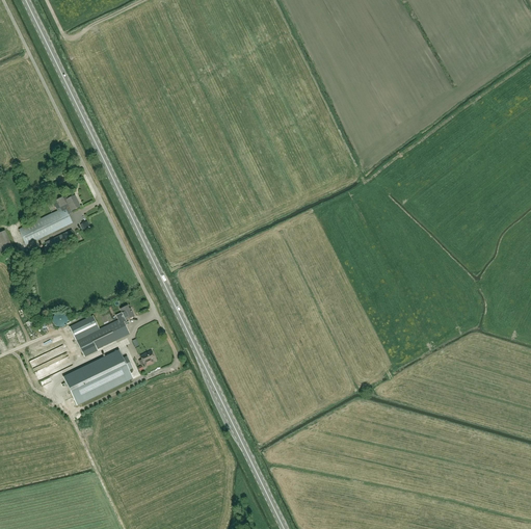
[(67,211),(65,208),(70,207),(71,208),(79,204),(74,192),(64,196),(62,197),(61,194),(55,196),(60,206),(18,227),(25,242),(71,219),(67,211)]
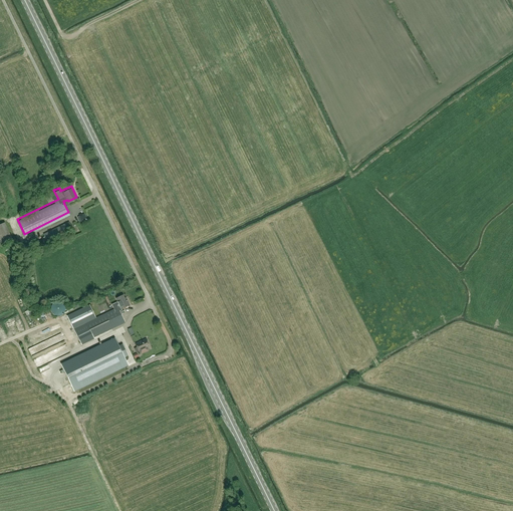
[(79,219),(80,220),(85,218),(82,212),(75,215),(77,220),(79,219)]
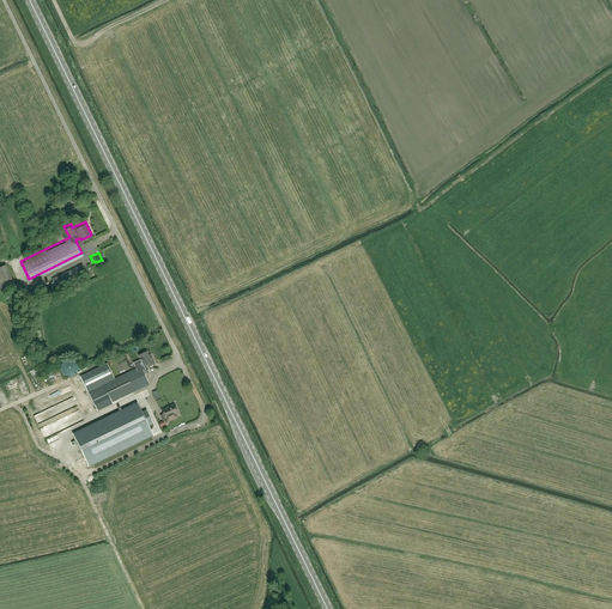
[(86,272),(82,262),(50,276),(55,286),(86,272)]
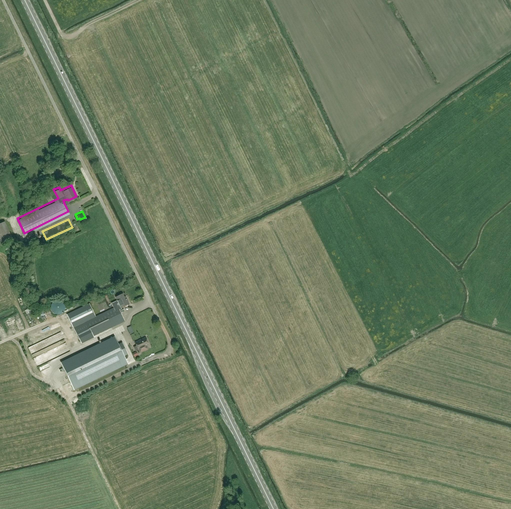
[(12,238),(4,220),(0,221),(0,244),(12,238)]
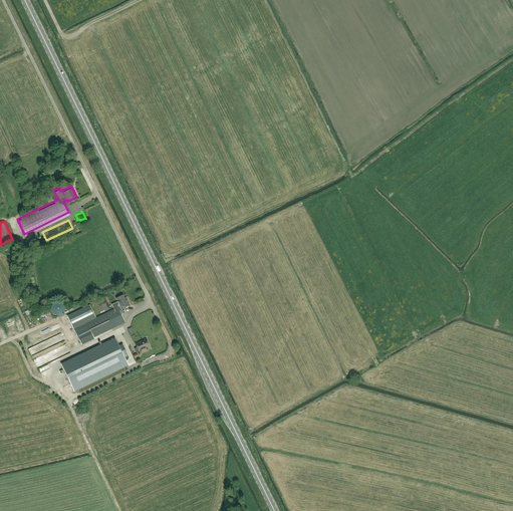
[(96,314),(94,315),(88,302),(81,305),(66,313),(67,316),(75,332),(80,342),(93,336),(92,334),(96,332),(124,319),(118,307),(120,306),(129,302),(125,297),(124,298),(121,292),(115,295),(116,299),(110,302),(111,303),(108,304),(109,308),(96,314)]
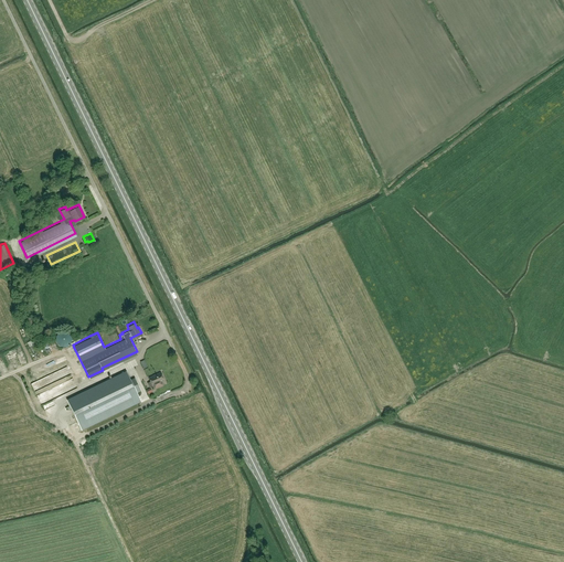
[(64,329),(62,329),(60,329),(57,330),(56,332),(55,333),(55,337),(55,339),(57,342),(59,343),(62,345),(64,345),(67,343),(68,341),(71,340),(71,338),(71,335),(70,332),(68,330),(66,329),(64,329)]
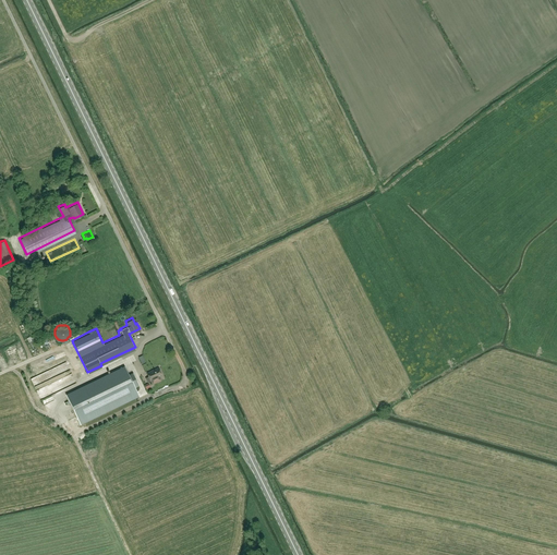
[(65,359),(35,373),(39,382),(69,369),(65,359)]
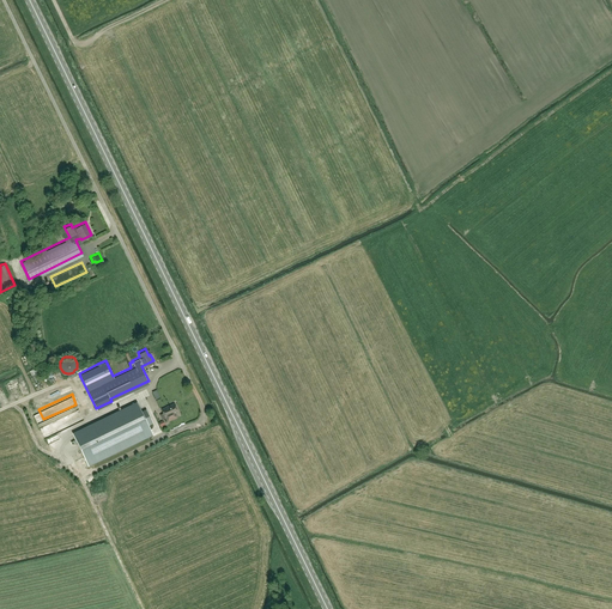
[(158,412),(161,416),(164,415),(167,419),(176,414),(174,409),(176,408),(173,401),(161,407),(162,410),(158,412)]
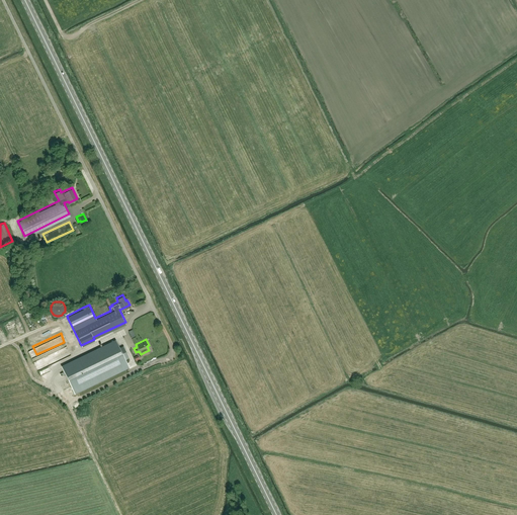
[(62,365),(75,394),(128,368),(126,362),(126,352),(123,345),(119,347),(120,350),(120,352),(117,352),(117,346),(115,347),(112,347),(110,343),(106,344),(105,342),(105,346),(102,346),(102,345),(73,359),(76,359),(62,365)]
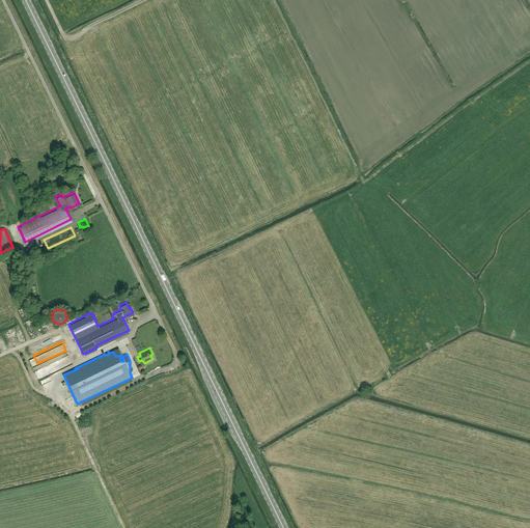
All buildings are outlined.
